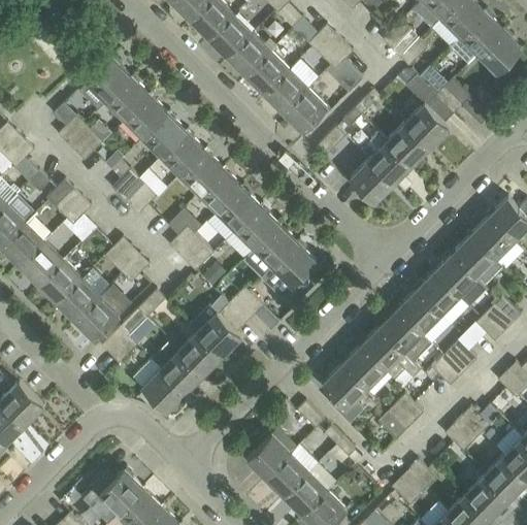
[(191,20),(210,0),(173,0),(172,1),(191,20)]
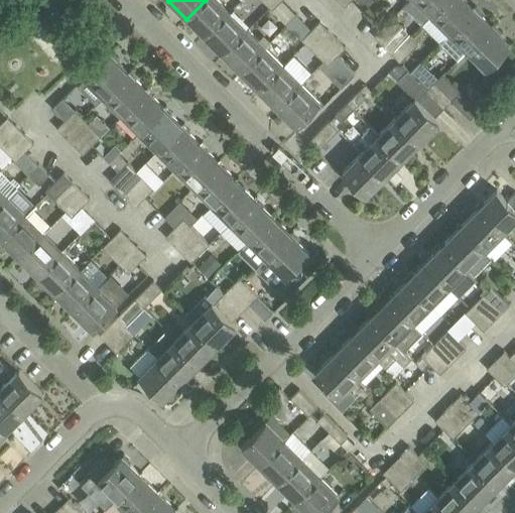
[(205,37),(228,13),(215,0),(206,0),(186,19),(205,37)]
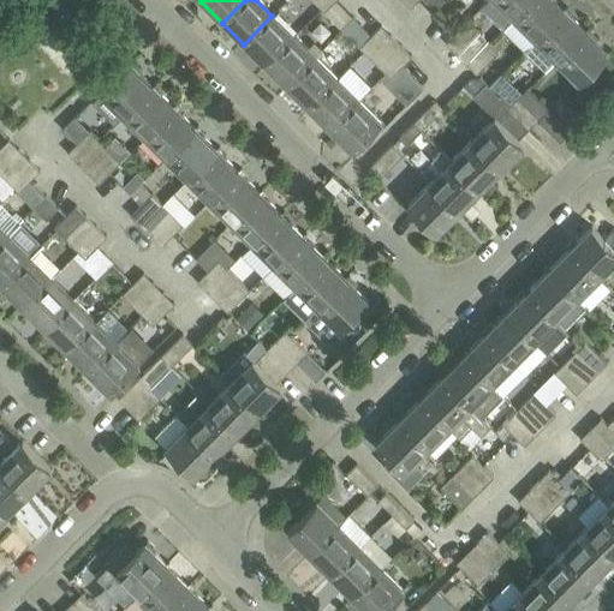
[(323,16),(334,4),(338,0),(319,0),(314,6),(323,16)]
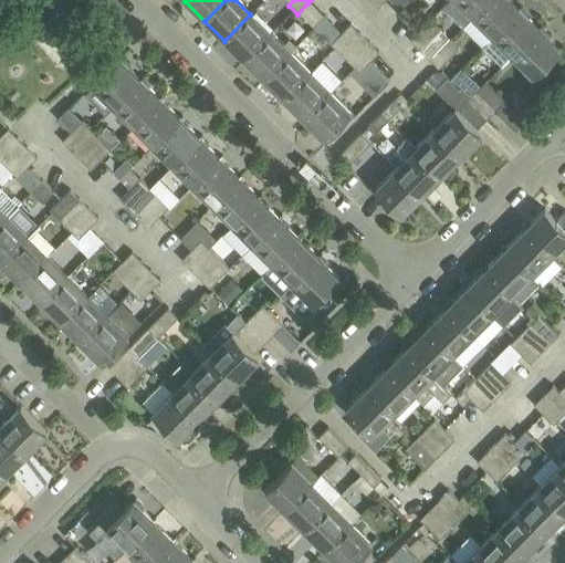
[(377,10),(387,0),(386,0),(366,0),(367,0),(377,10)]
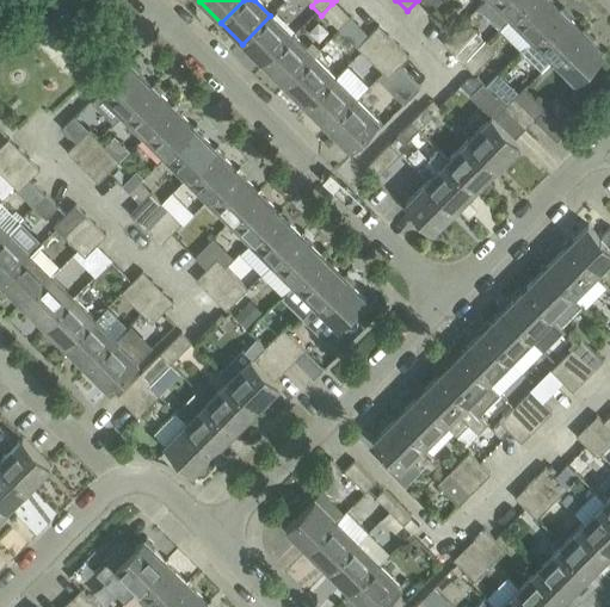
[(490,0),(510,20),(529,0),(490,0)]
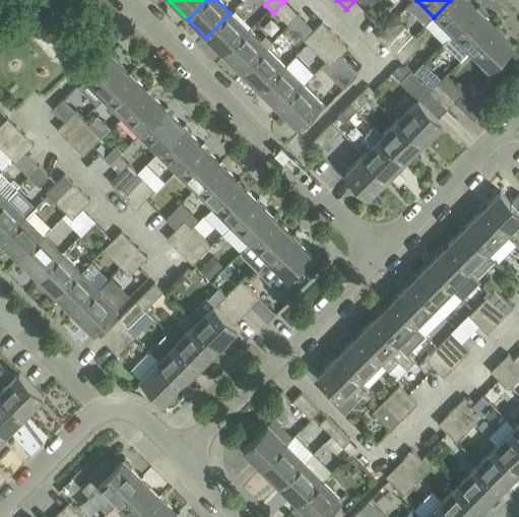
[(452,35),(476,11),(465,0),(450,0),(434,17),(452,35)]
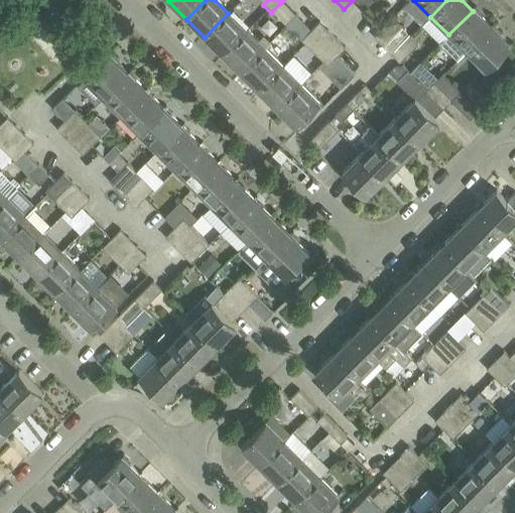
[(467,52),(491,28),(473,11),(448,34),(438,44),(457,62),(467,52)]
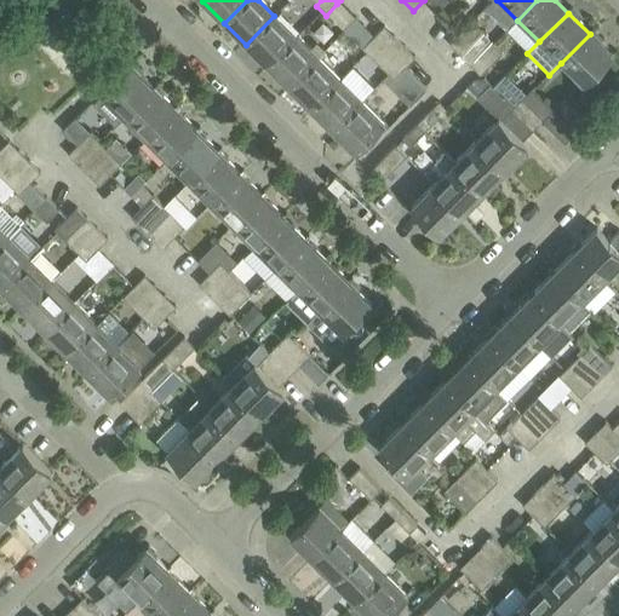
[(268,67),(296,38),(274,16),(246,45),(268,67)]
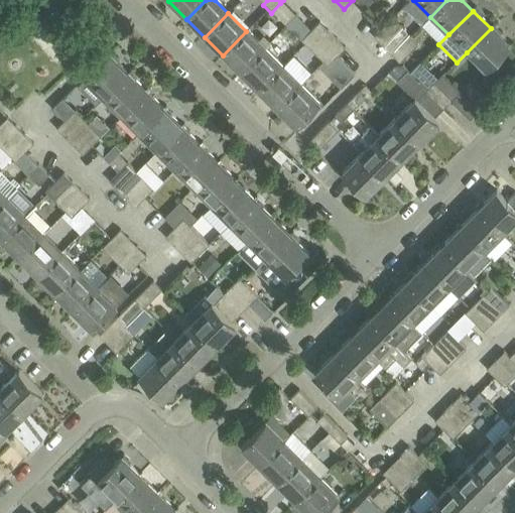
[(381,47),(399,29),(391,20),(373,38),(381,47)]
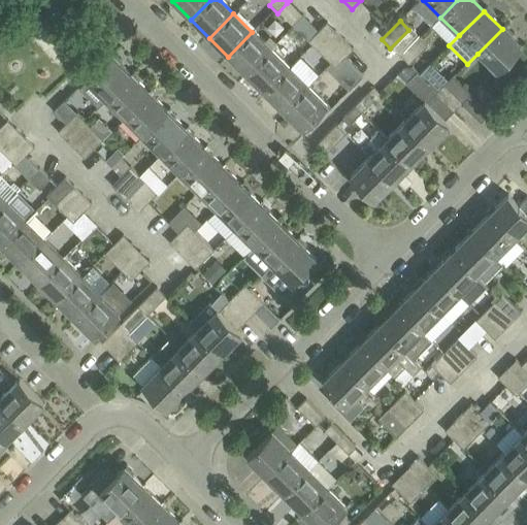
[(317,53),(334,33),(326,25),(307,43),(317,53)]
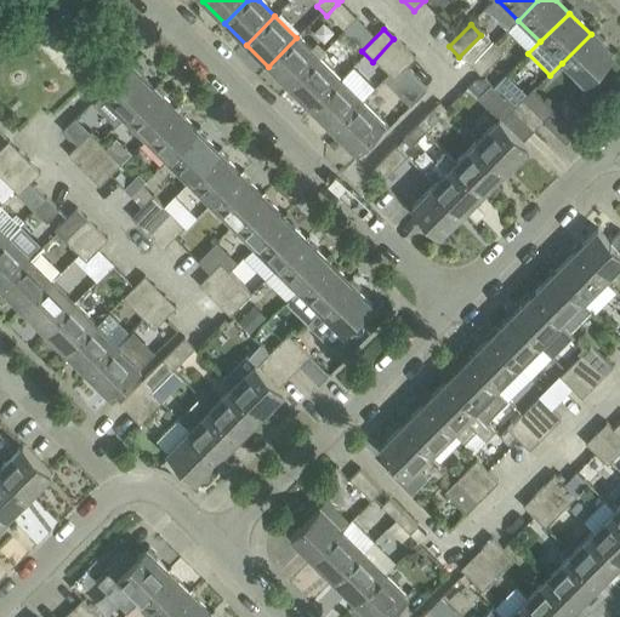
[(585,86),(613,57),(591,34),(562,63),(585,86)]
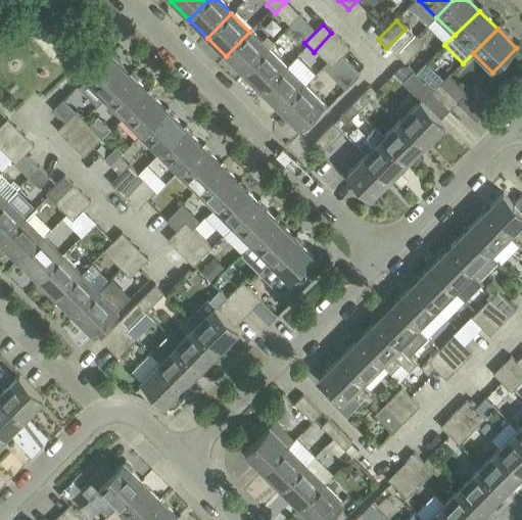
[(395,57),(414,39),(405,30),(386,48),(395,57)]
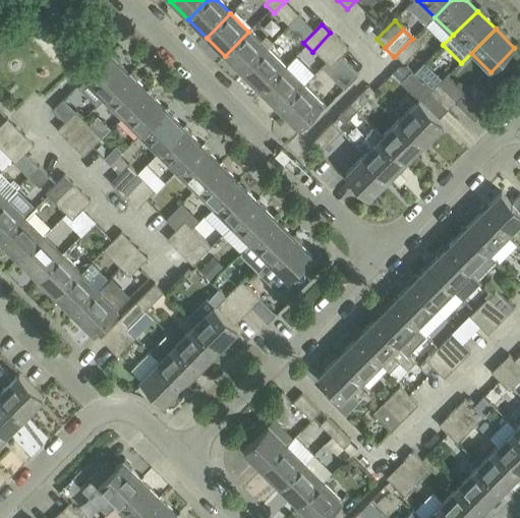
[(243,74),(267,50),(248,32),(225,56),(243,74)]
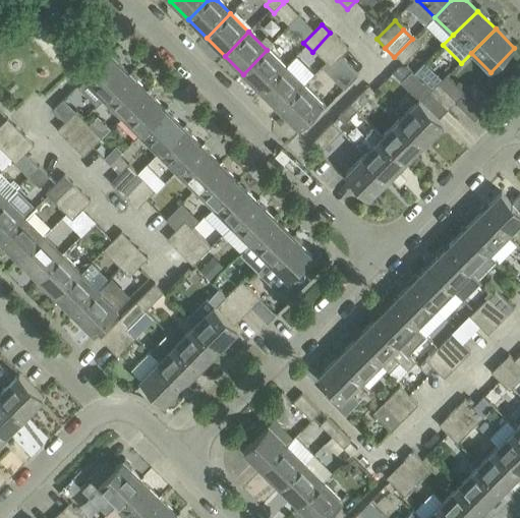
[(321,60),(339,42),(330,33),(312,52),(321,60)]
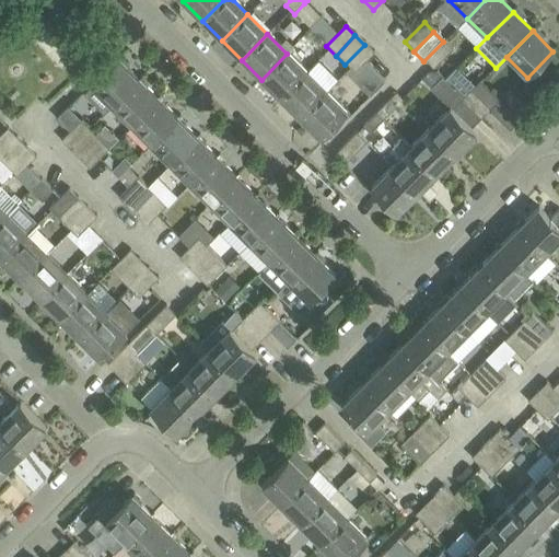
[(423,61),(432,70),(433,70),(453,50),(443,42),(423,61)]
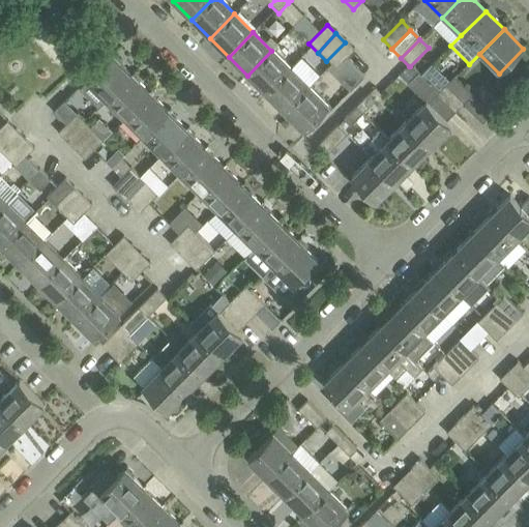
[(345,60),(354,51),(345,42),(326,61),(331,65),(326,70),(349,93),(363,79),(345,60)]
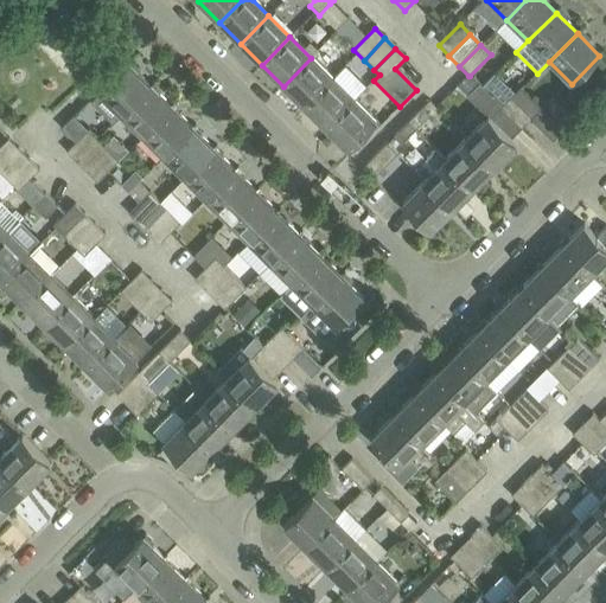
[(305,108),(332,79),(311,58),(284,87),(305,108)]
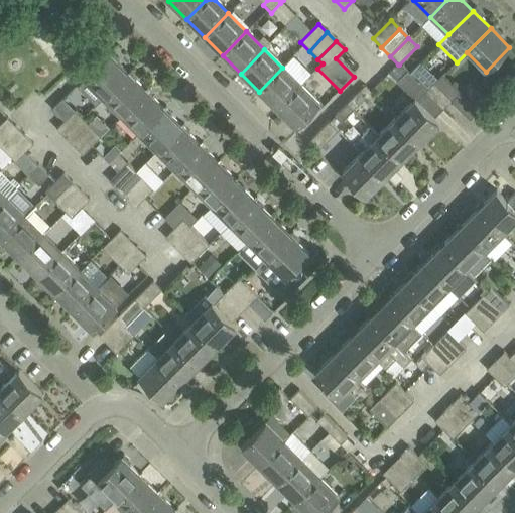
[(95,107),(103,99),(127,75),(109,56),(112,54),(111,53),(76,89),(95,107)]
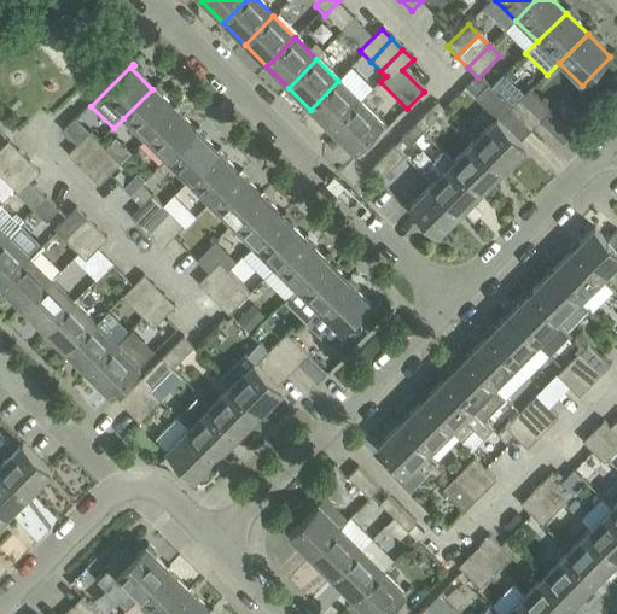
[(332,132),(360,103),(338,81),(310,110),(332,132)]
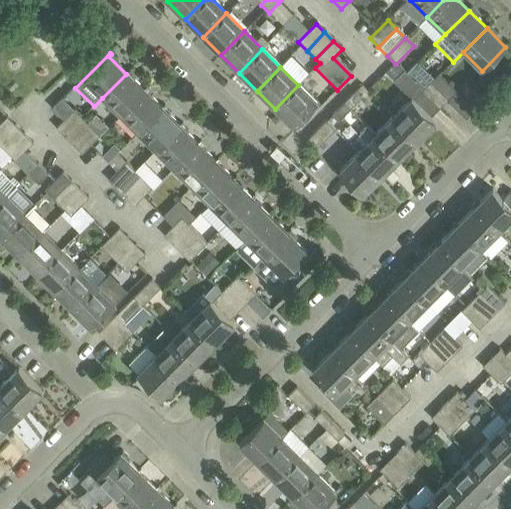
[(421,93),(423,91),(403,72),(393,82),(411,100),(393,118),(417,142),(435,123),(431,119),(431,118),(439,111),(421,93)]
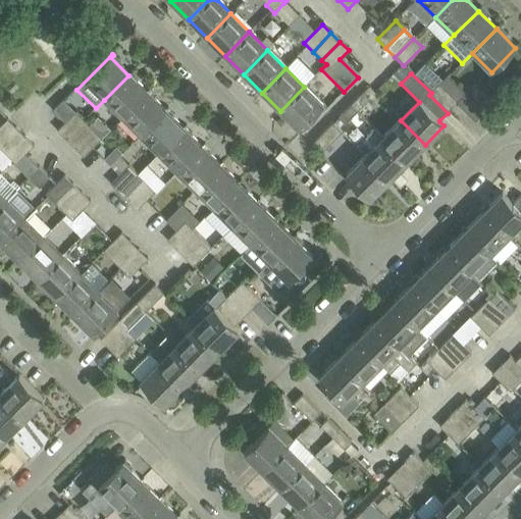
[(122,117),(147,94),(128,75),(104,100),(122,117)]
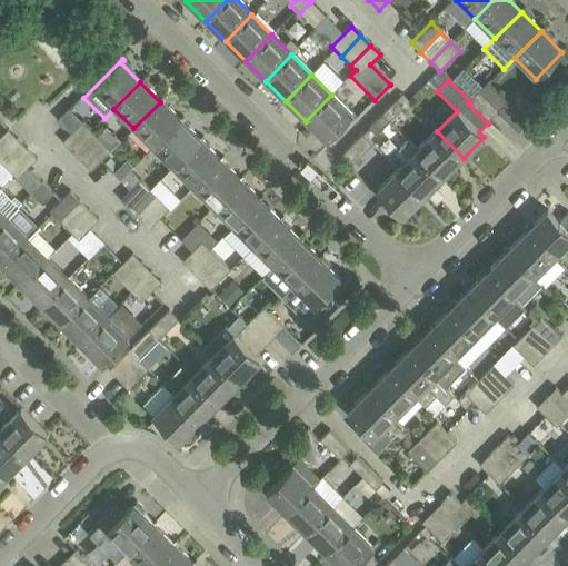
[(497,115),(507,105),(487,83),(476,95),(497,115)]
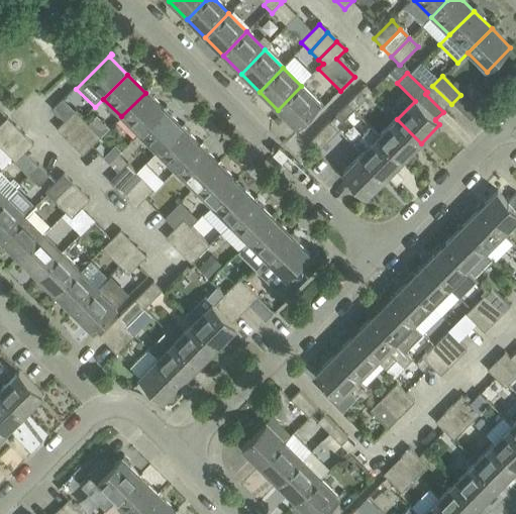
[(301,86),(278,110),(296,128),(320,104),(301,86)]
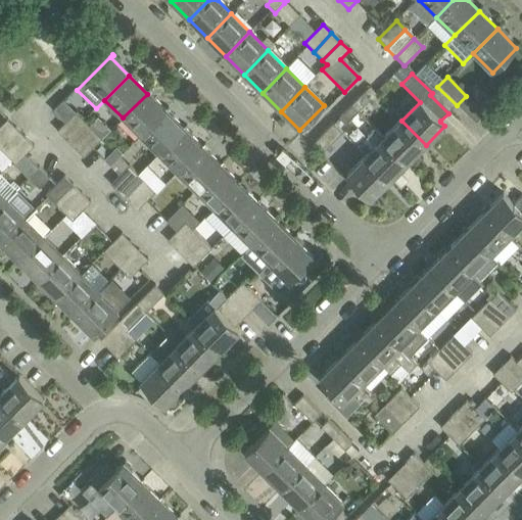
[(448,113),(457,105),(437,87),(432,93),(430,95),(448,113)]
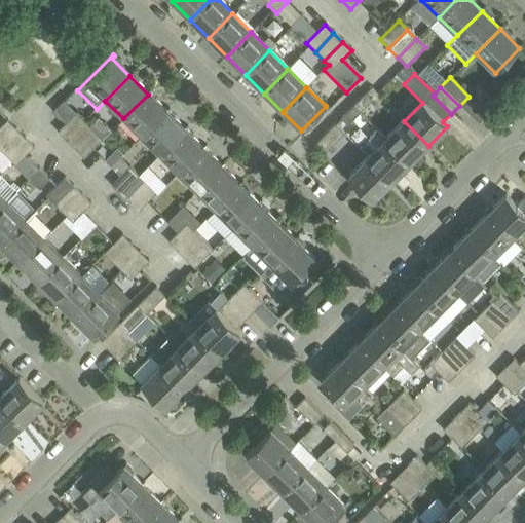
[(142,137),(166,112),(148,95),(123,118),(142,137)]
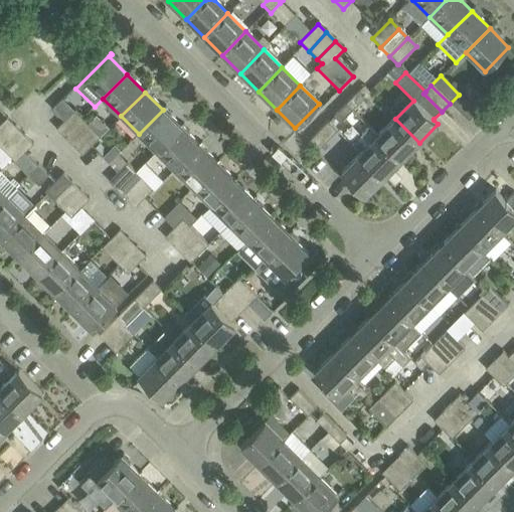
[(345,106),(351,113),(363,100),(357,94),(345,106)]
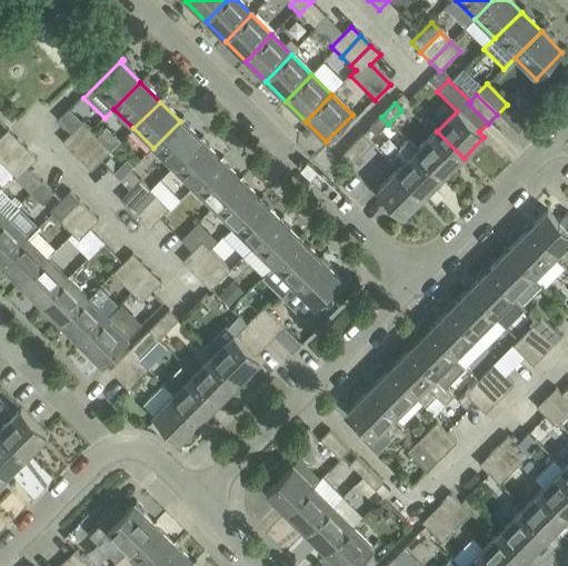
[(376,137),(388,125),(381,117),(369,130),(376,137)]
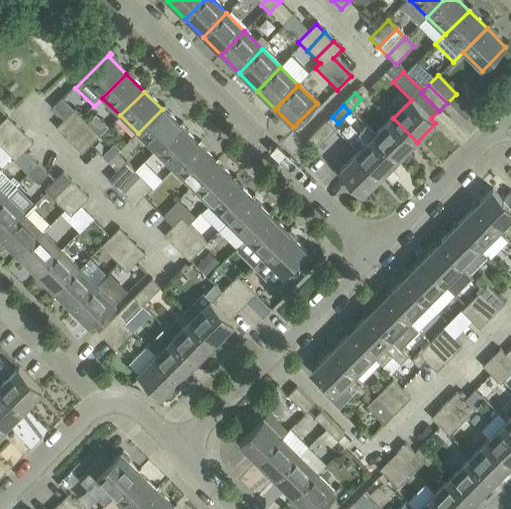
[(156,151),(180,127),(162,109),(138,133),(156,151)]
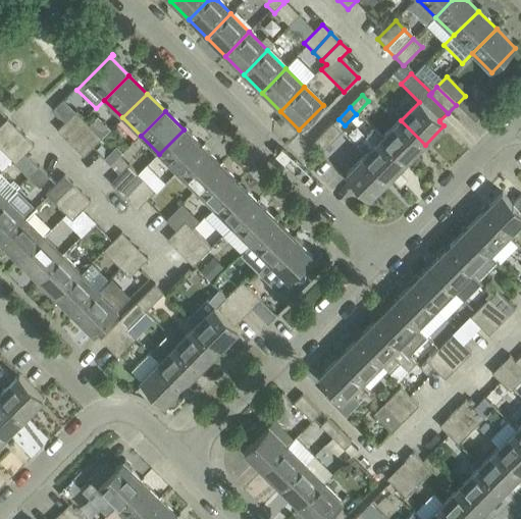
[(65,142),(85,123),(74,114),(56,133),(65,142)]
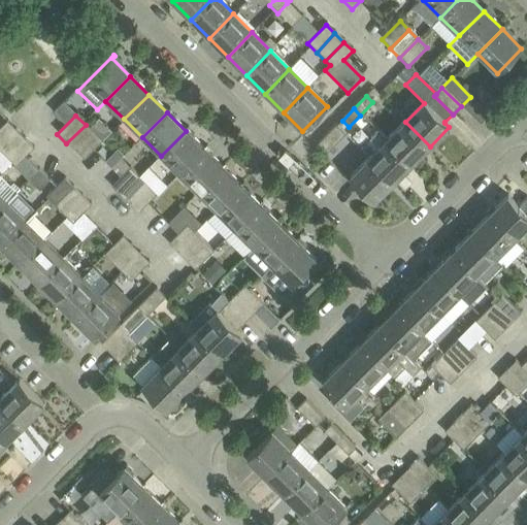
[(0,145),(15,131),(7,123),(7,122),(0,129),(0,145)]
